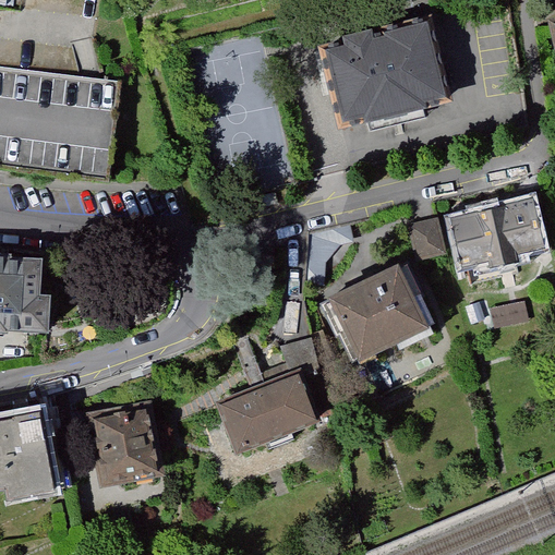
[(346,41),(326,47),(344,120),(365,116),(366,120),(431,105),(429,99),(450,94),(431,17),(386,28),(387,33),(376,35),(374,26),(344,34),(346,41)]
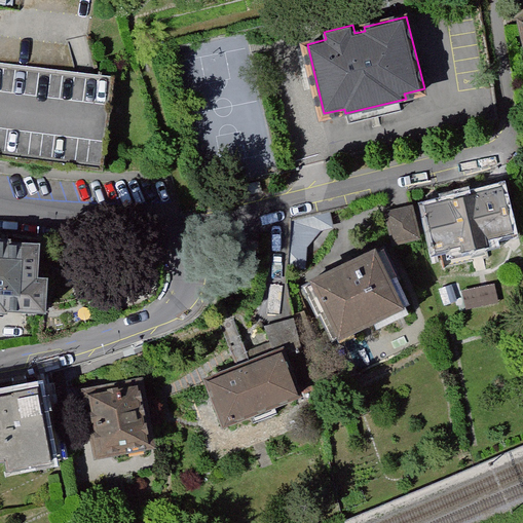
[(109,76),(0,62),(0,150),(98,163),(109,76)]
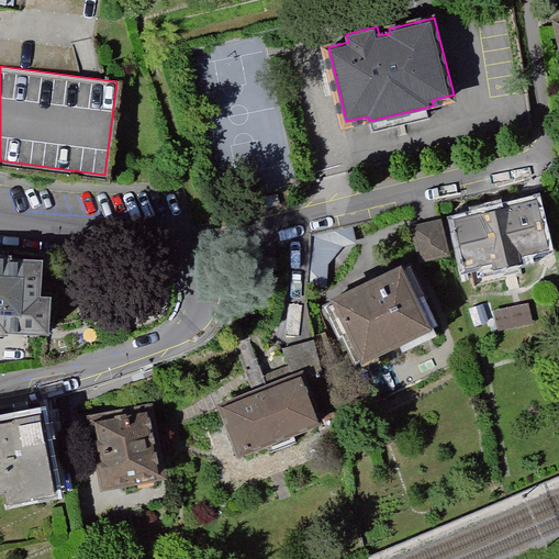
[(538,200),(460,220),(470,261),(499,255),(501,264),(524,258),(521,249),(548,243),(538,200)]
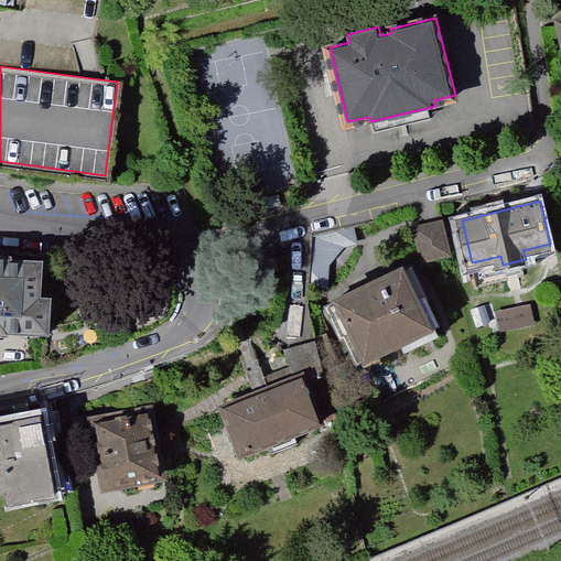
[(442,220),(417,227),(423,258),(449,252),(442,220)]
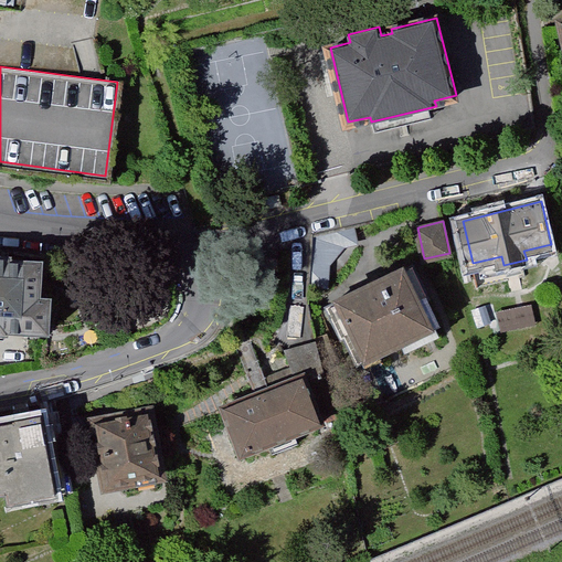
[(359,245),(354,225),(313,234),(307,294),(328,295),(329,264),(347,248),(359,245)]
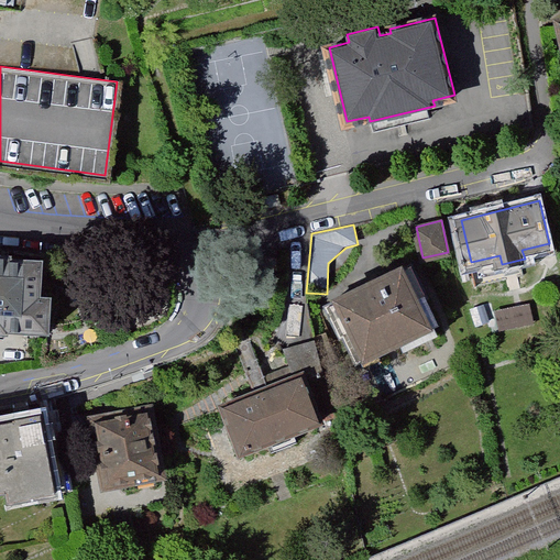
[(37,259),(0,255),(0,326),(44,329),(46,295),(35,294),(37,259)]
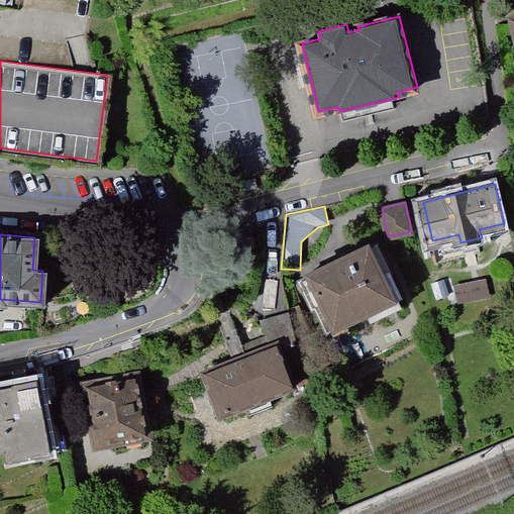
[(372,245),(312,274),(337,326),(397,298),(372,245)]
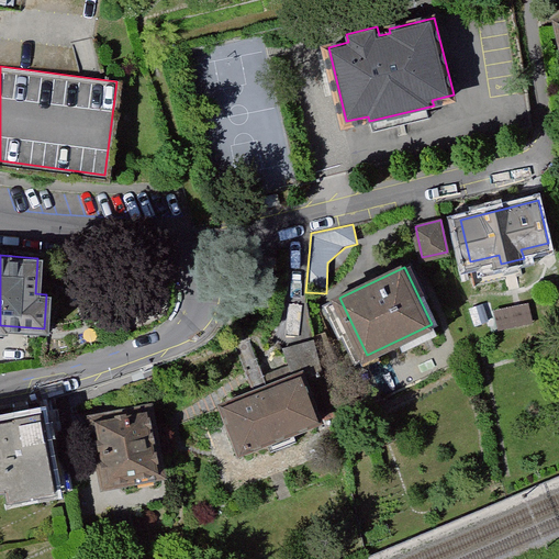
[(313,339),(284,348),(293,380),(323,371),(313,339)]
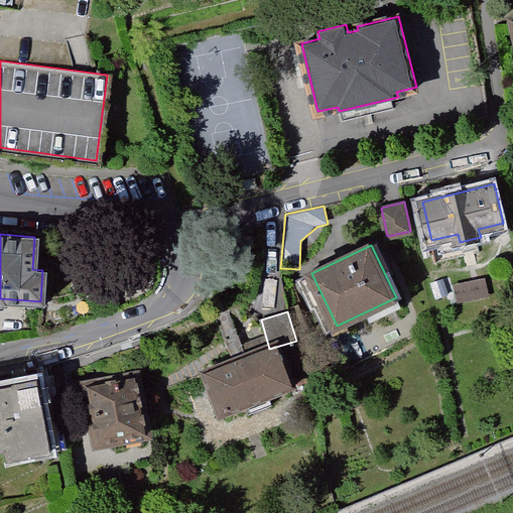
[(279,347),(206,376),(222,418),(296,390),(279,347)]
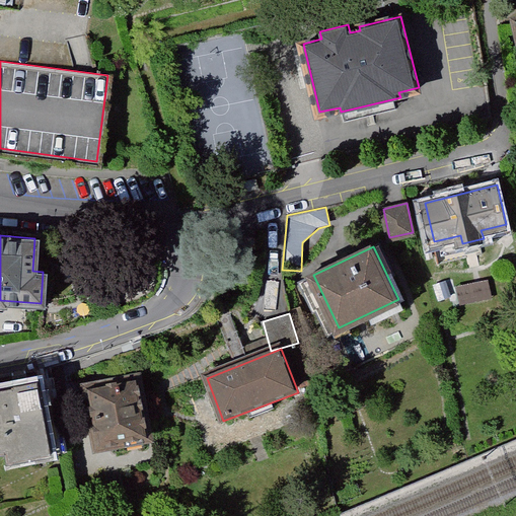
[(136,379),(86,387),(96,446),(146,437),(136,379)]
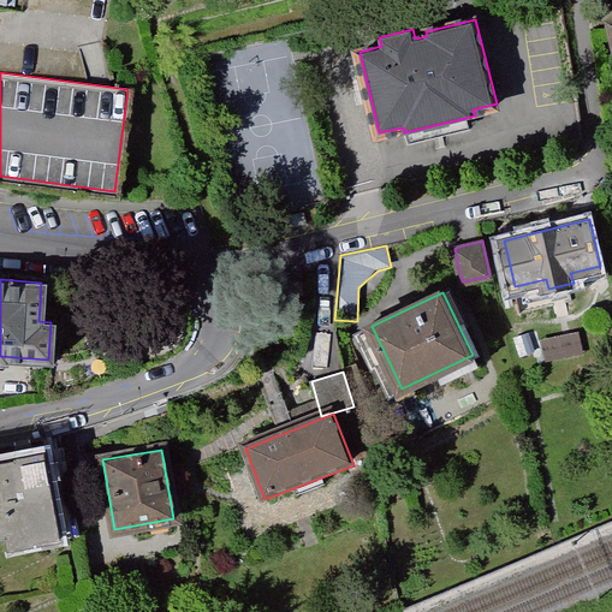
[(43,455),(0,462),(0,539),(3,539),(5,550),(58,540),(43,455)]
